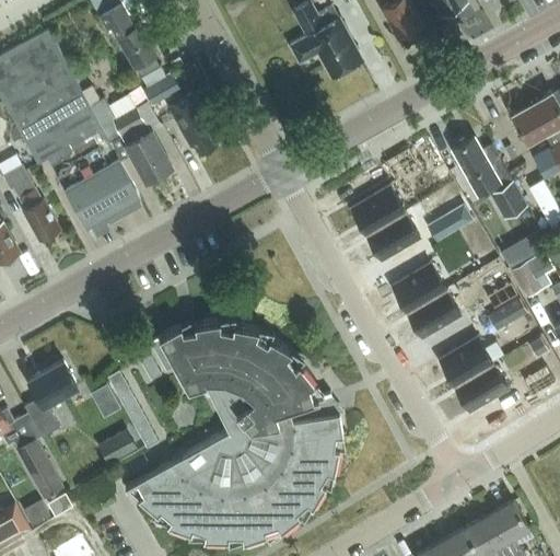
[(146,0),(91,0),(97,12),(120,0),(123,0),(133,19),(151,10),(146,0)]
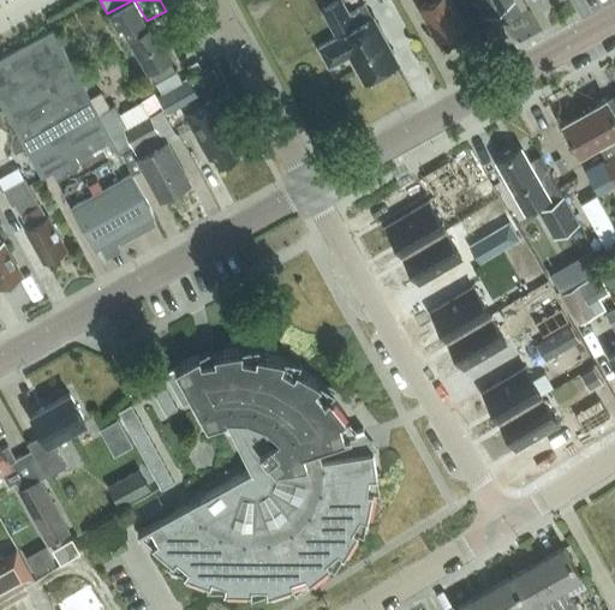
[(422,0),(427,7),(417,12),(425,27),(429,27),(439,45),(464,30),(446,0),(422,0)]
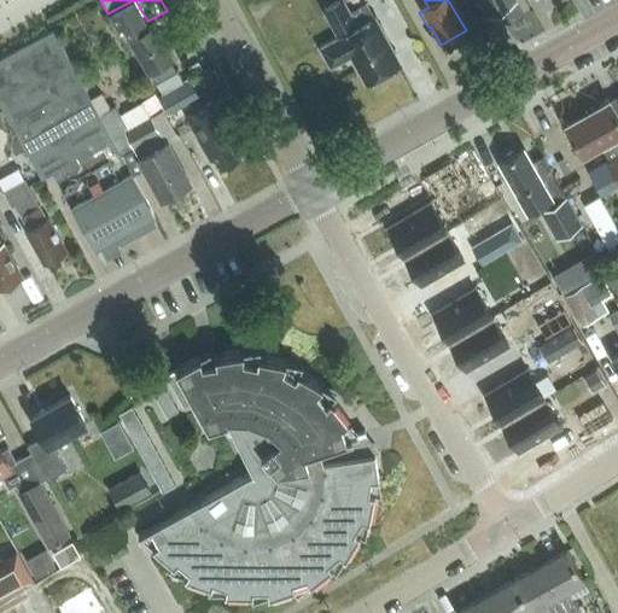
[(477,0),(488,18),(514,4),(512,0),(477,0)]
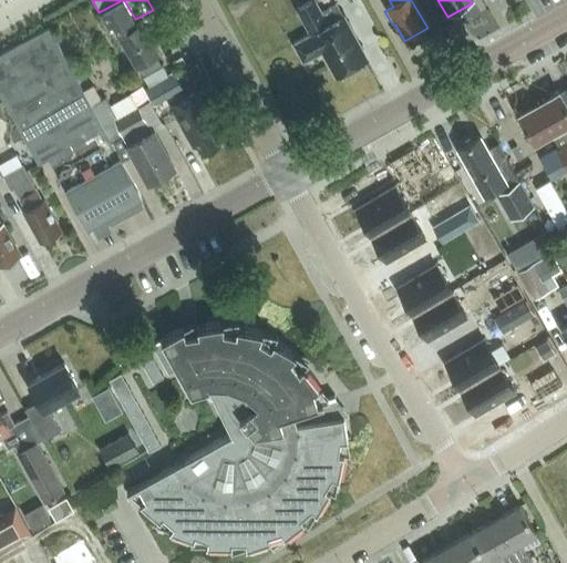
[(321,16),(313,3),(297,12),(310,38),(294,47),(303,64),(321,54),(328,67),(329,67),(337,80),(367,62),(336,8),(321,16)]
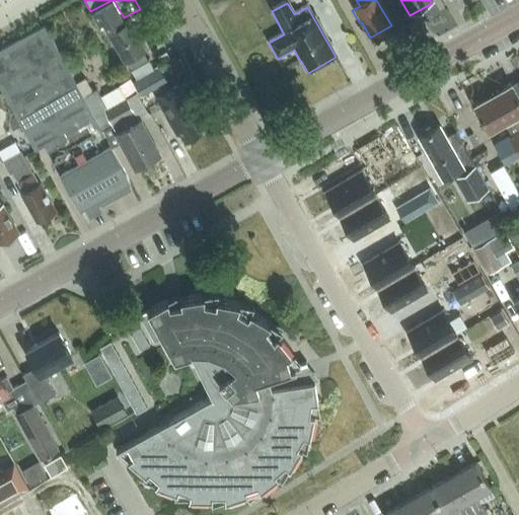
[(99,26),(103,23),(125,62),(131,72),(150,62),(144,51),(129,23),(122,27),(116,17),(118,16),(112,4),(93,14),(99,26)]
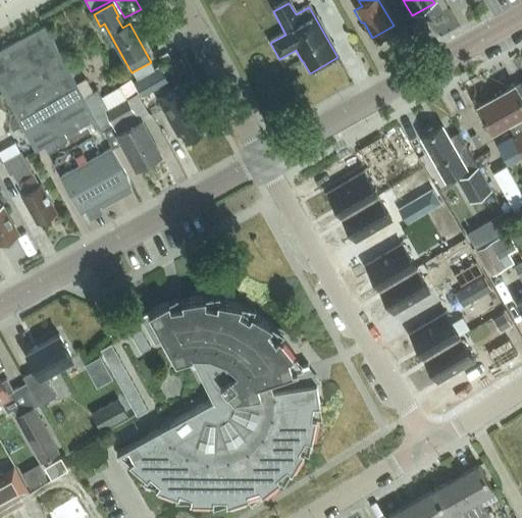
[(129,183),(102,133),(84,99),(45,29),(0,53),(0,90),(36,154),(44,149),(48,155),(62,147),(67,155),(56,161),(58,165),(55,166),(60,176),(59,176),(65,188),(68,188),(81,210),(129,183)]
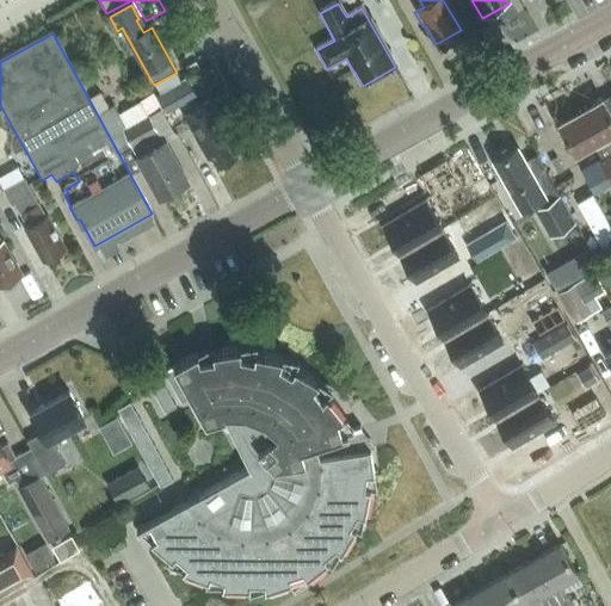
[(196,98),(187,84),(158,100),(165,115),(196,98)]
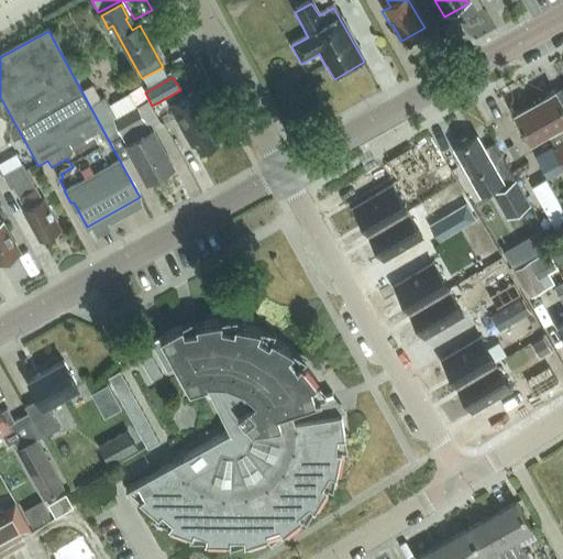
[(92,88),(83,94),(90,107),(100,101),(92,88)]
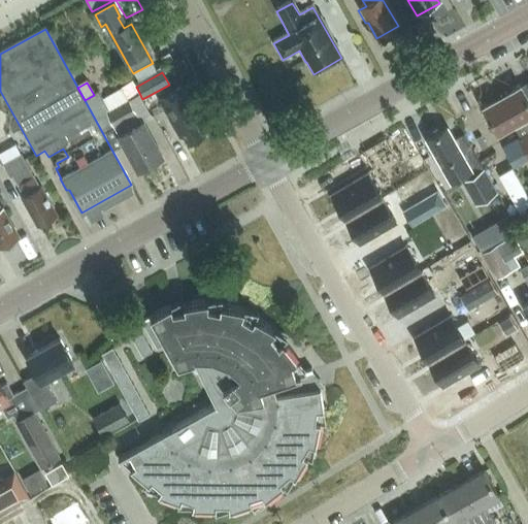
[(152,120),(133,85),(122,91),(128,103),(109,113),(98,93),(85,100),(103,134),(114,128),(119,137),(118,137),(137,172),(162,159),(143,124),(152,120)]
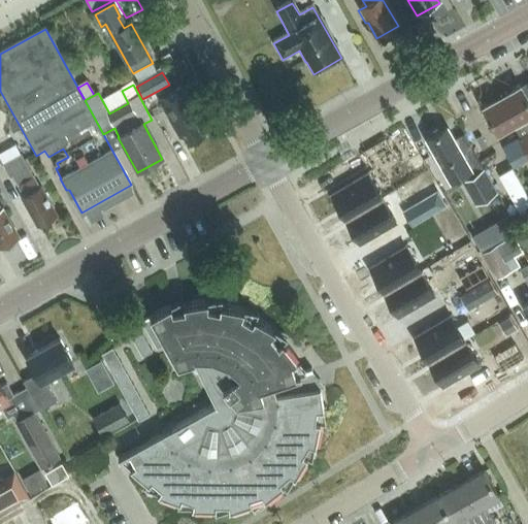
[(179,141),(184,139),(188,145),(205,135),(195,116),(198,113),(185,88),(159,102),(179,141)]
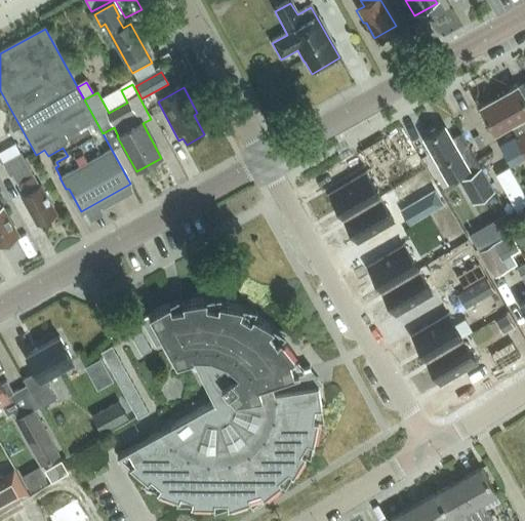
[(495,134),(510,126),(518,141),(516,141),(524,157),(524,87),(519,91),(517,87),(481,108),(495,134)]
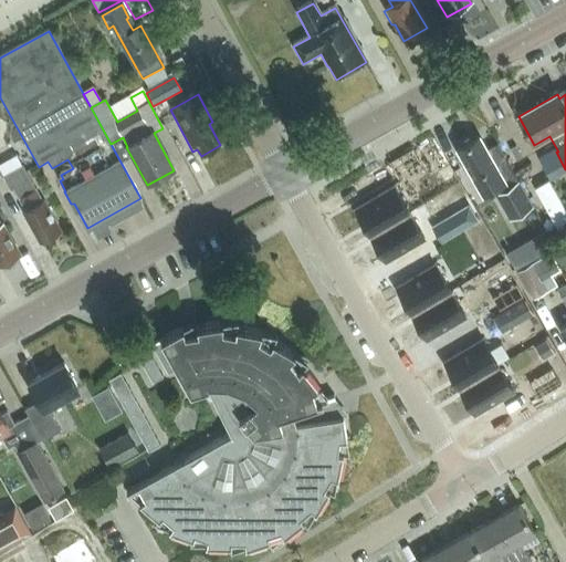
[(509,222),(525,212),(533,209),(519,184),(498,147),(488,153),(480,138),(457,152),(483,198),(491,193),(509,222)]
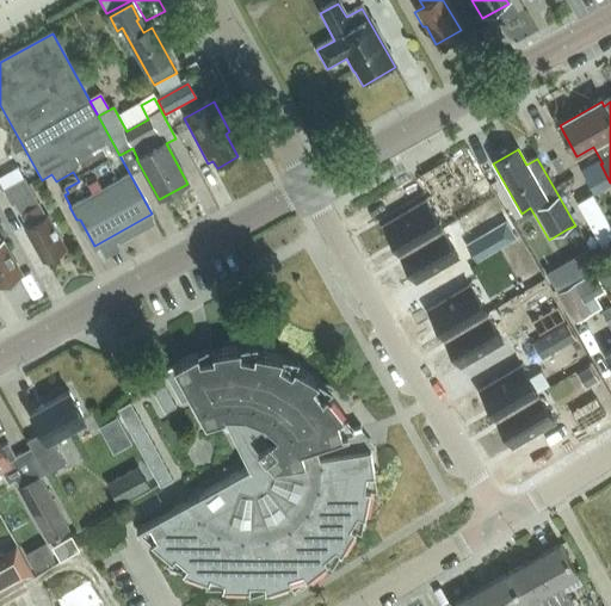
[(24,232),(32,245),(35,245),(45,263),(65,252),(56,237),(59,237),(48,218),(45,220),(32,196),(24,180),(2,192),(11,208),(14,205),(28,229),(24,232)]
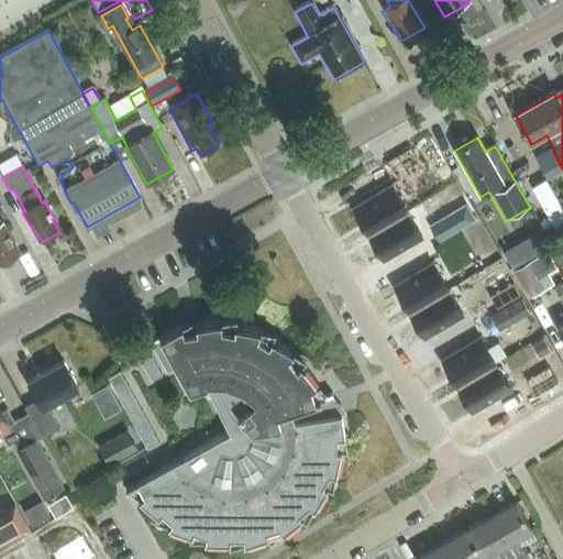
[(392,187),(353,209),(368,236),(407,214),(392,187)]
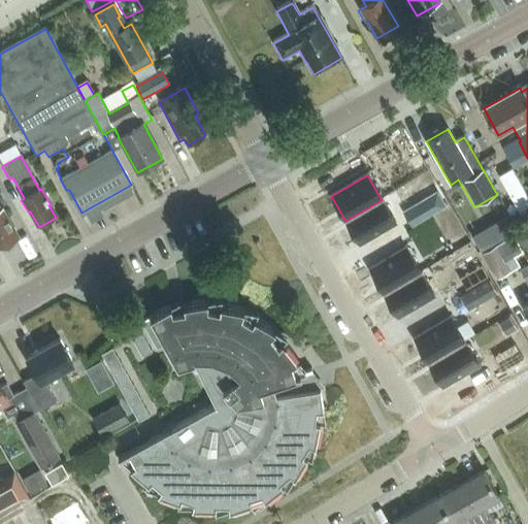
[(0,249),(17,239),(10,227),(11,227),(2,210),(1,210),(0,208),(0,196),(1,196),(0,194),(0,249)]
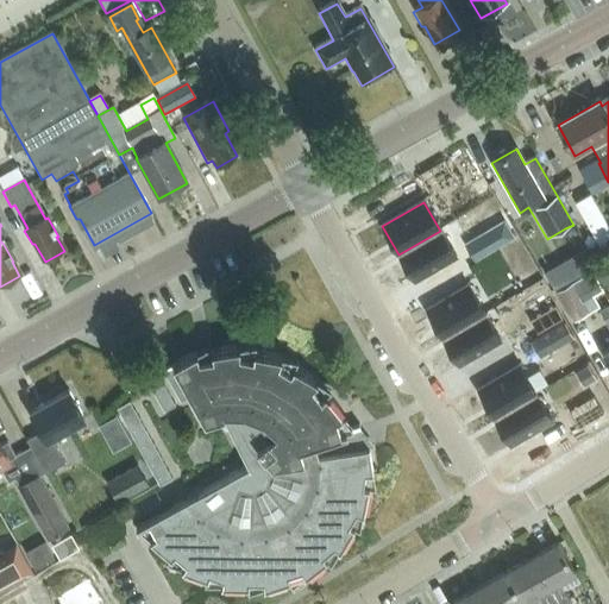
[(440,231),(399,255),(415,283),(457,259),(440,231)]
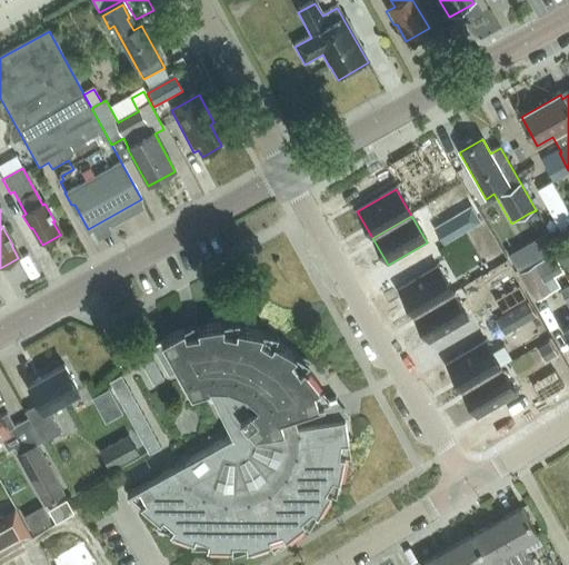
[(425,238),(445,273),(465,261),(446,227),(425,238)]
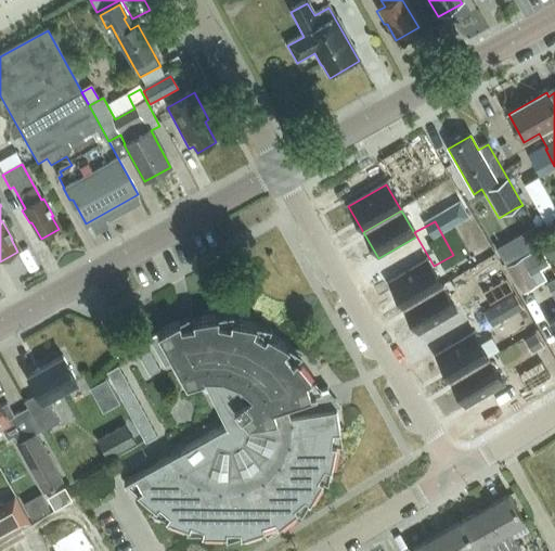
[(551,264),(554,259),(554,236),(540,248),(551,264)]
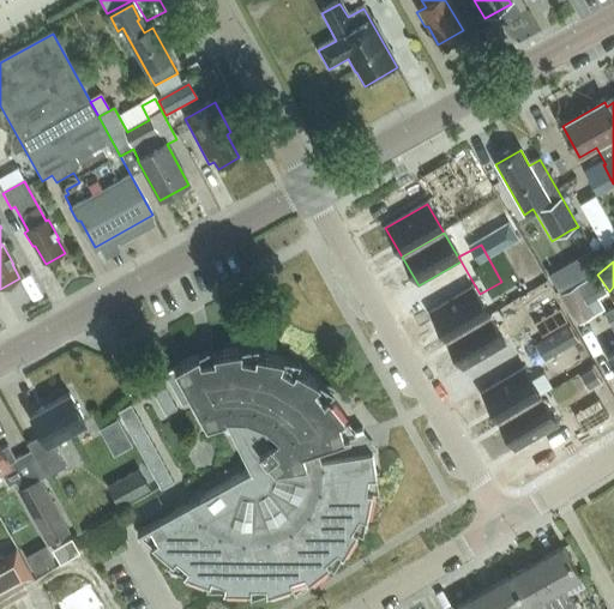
[(575,285),(564,267),(548,277),(558,294),(575,285)]
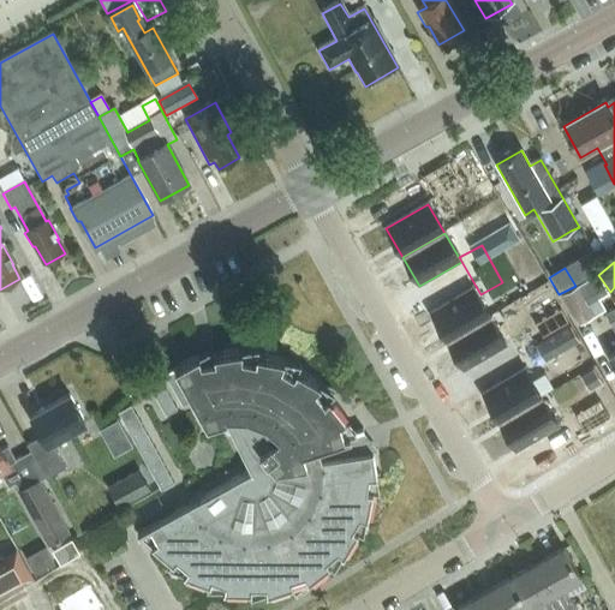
[(471,288),(429,312),(446,342),(488,317),(471,288)]
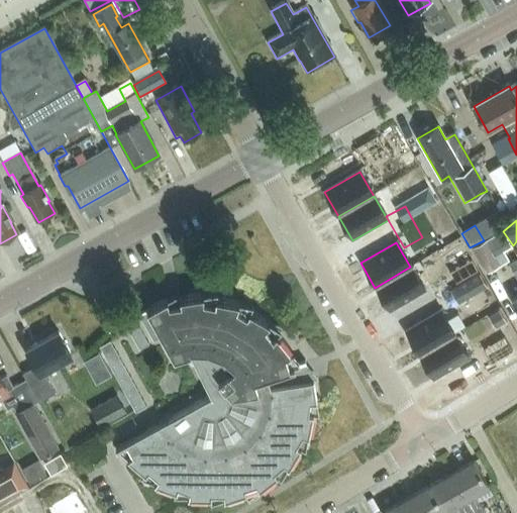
[(488,276),(502,268),(487,242),(473,250),(488,276)]
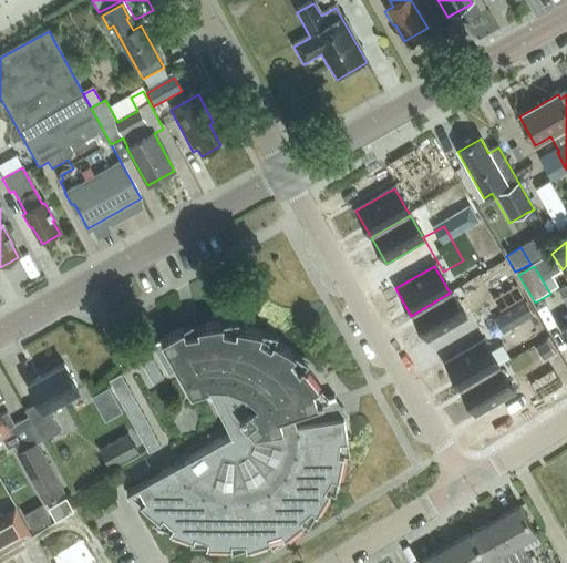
[(491,282),(501,302),(514,295),(504,275),(491,282)]
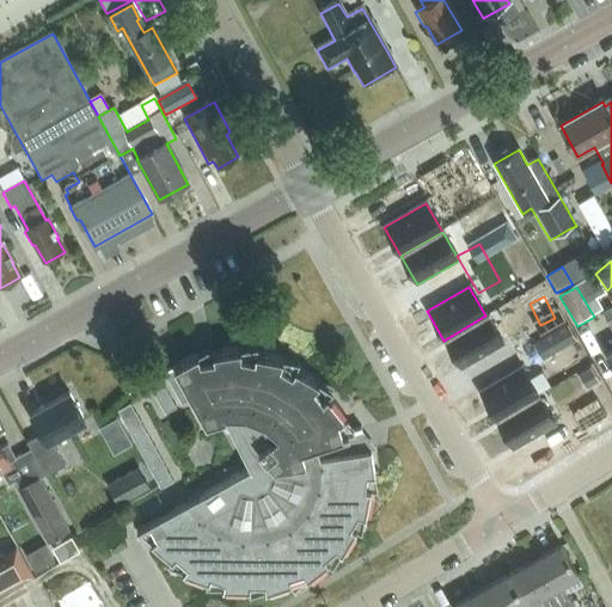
[(485,316),(444,341),(460,369),(502,344),(485,316)]
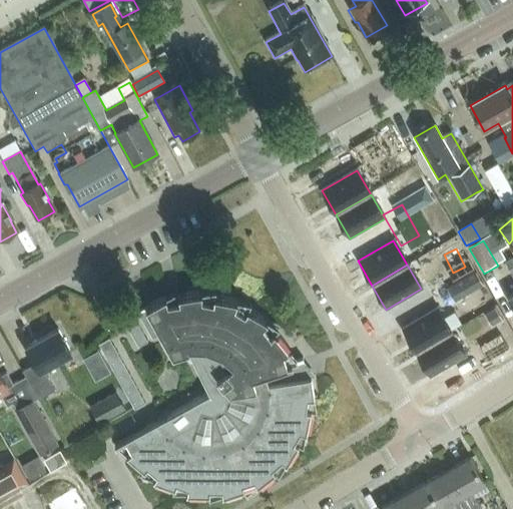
[(457,295),(446,274),(425,285),(436,306),(457,295)]
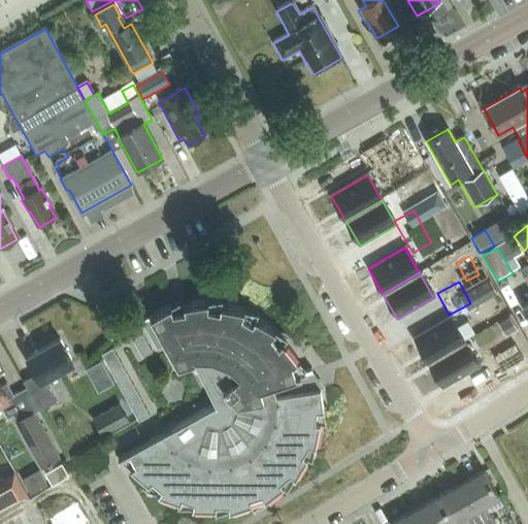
[(317,413),(322,413),(322,414),(324,414),(320,390),(319,390),(319,391),(301,393),(299,390),(310,385),(305,375),(312,372),(311,370),(296,375),(292,364),(296,361),(296,362),(297,361),(282,342),(281,344),(282,344),(278,346),(270,336),(273,332),(274,332),(275,331),(254,319),(254,320),(252,323),(241,317),(243,312),(243,310),(220,306),(220,307),(220,312),(207,309),(207,303),(208,303),(207,302),(184,306),(184,307),(185,307),(185,312),(172,314),(170,306),(151,318),(151,319),(155,326),(158,333),(162,339),(166,347),(177,368),(194,363),(216,407),(119,460),(119,462),(129,456),(136,467),(132,470),(131,470),(130,471),(149,487),(150,486),(152,483),(161,491),(159,496),(158,495),(158,497),(180,505),(180,504),(182,500),(194,505),(192,511),(192,512),(216,512),(216,511),(216,508),(228,508),(229,513),(228,513),(229,514),(252,505),(252,504),(251,504),(250,501),(262,497),(264,501),(264,502),(264,503),(284,488),(283,487),(279,484),(290,477),(294,480),(293,480),(294,481),(307,460),(306,459),(305,460),(302,458),(309,447),(314,449),(314,450),(315,450),(320,426),(319,425),(319,426),(315,425),(317,413)]
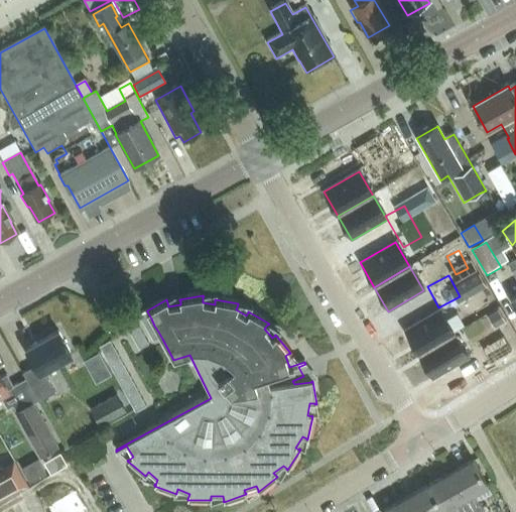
[(151,318),(147,311),(147,310),(138,315),(142,324),(151,318)]
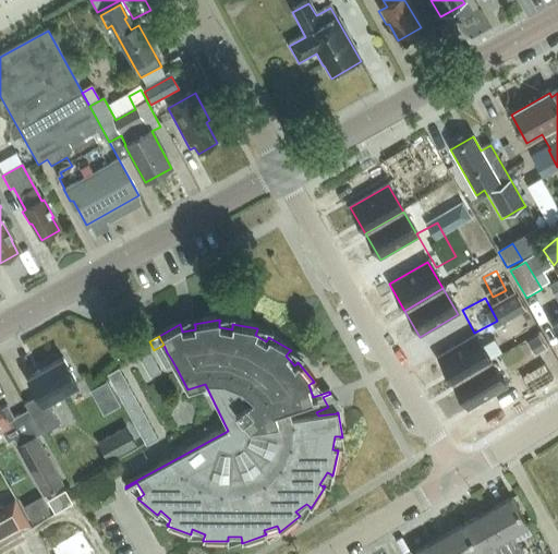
[(476,337),(438,359),(453,385),(492,363),(476,337)]
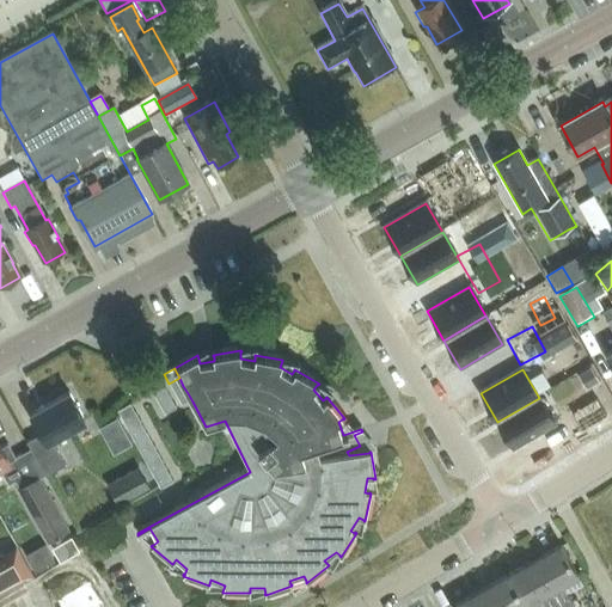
[(164,386),(158,378),(147,384),(152,393),(164,386)]
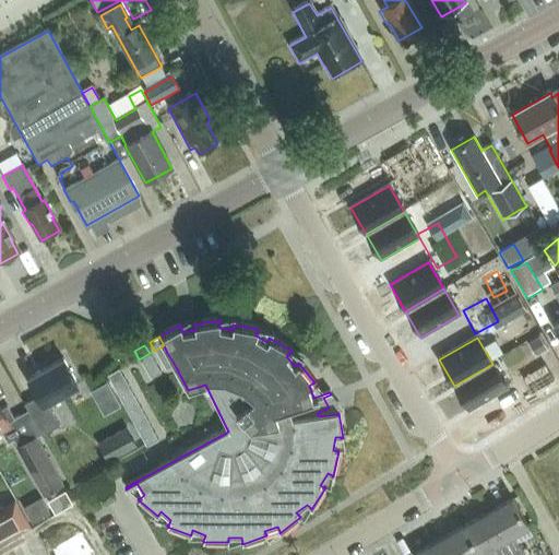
[(167,353),(164,345),(154,351),(158,357),(167,353)]
